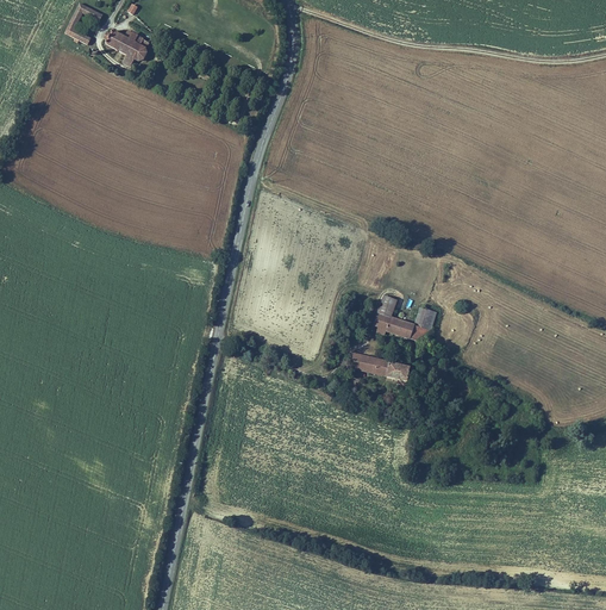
[(124,12),(130,16),(133,8),(129,5),(124,12)]
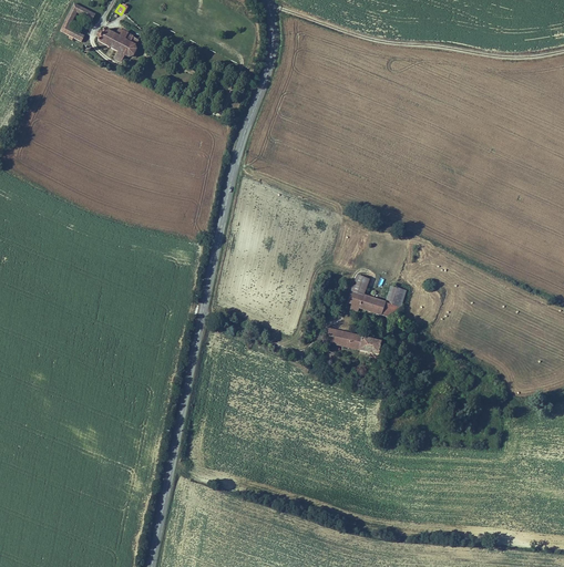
[(71,6),(58,32),(80,43),(83,37),(70,30),(75,17),(89,23),(93,17),(71,6)]
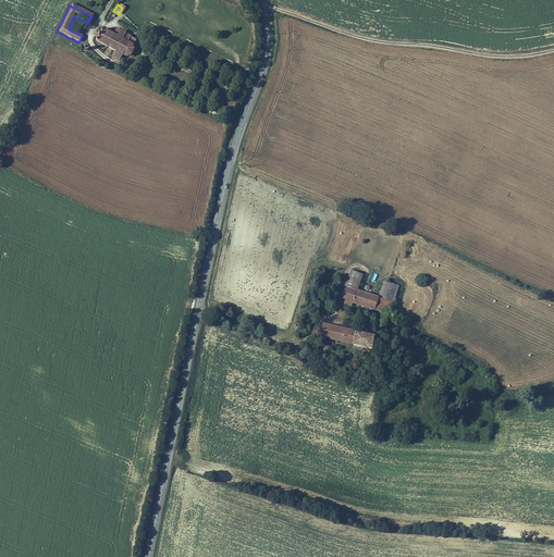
[(127,57),(132,48),(130,47),(133,39),(112,28),(110,33),(105,29),(103,32),(99,31),(97,35),(95,39),(99,41),(97,46),(117,56),(114,60),(121,62),(124,56),(127,57)]
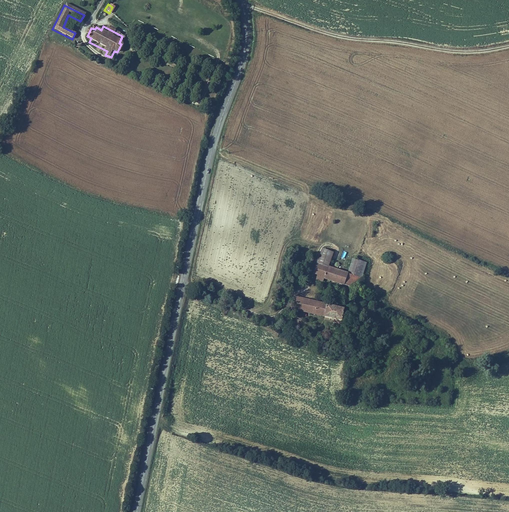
[(325,246),(321,256),(334,261),(338,250),(325,246)]
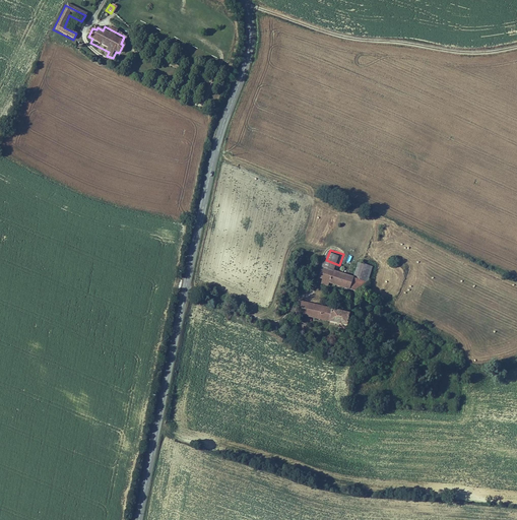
[(339,265),(326,260),(322,272),(323,273),(326,273),(325,276),(364,291),(370,276),(356,270),(353,274),(338,269),(339,265)]
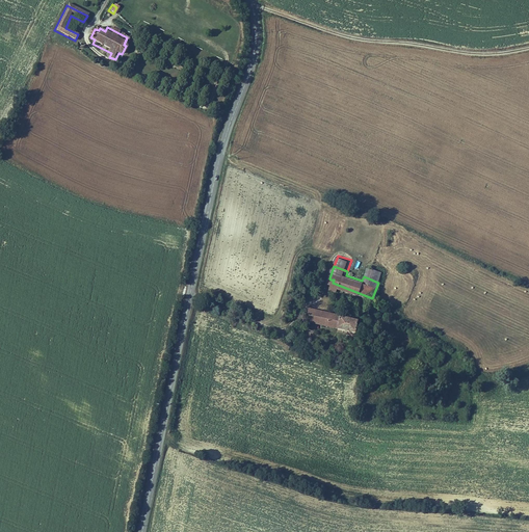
[(369,266),(364,276),(378,283),(382,271),(369,266)]
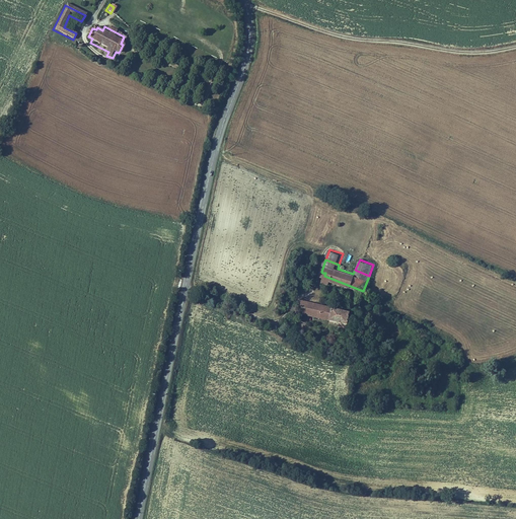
[(312,315),(314,303),(300,299),(298,312),(312,315)]
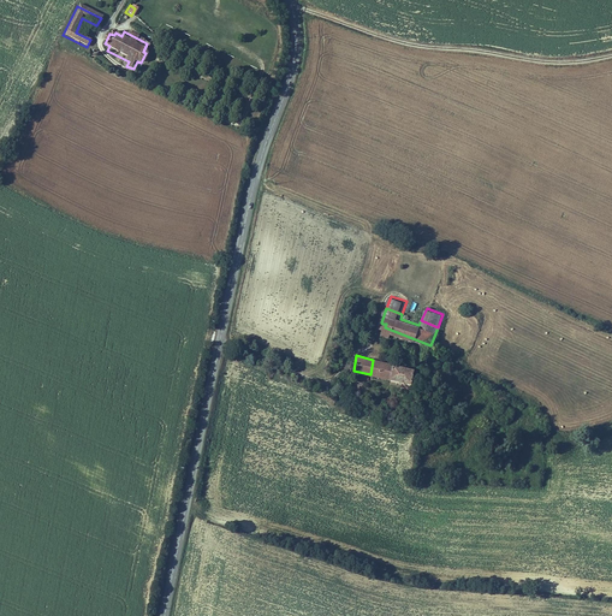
[(415,369),(373,360),(370,374),(411,384),(415,369)]
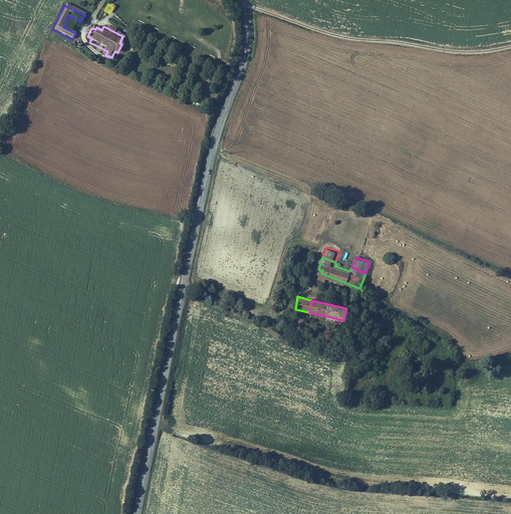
All buildings are outlined.
